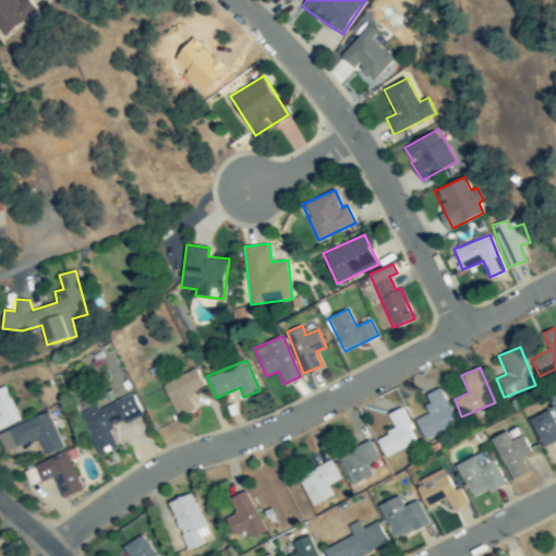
[(194,410),(188,394),(205,387),(197,369),(162,384),(177,418),(194,410)]
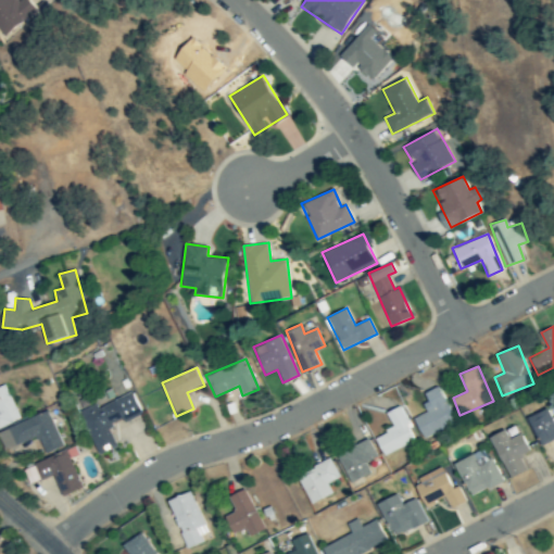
[(0,385),(0,427),(20,419),(4,383),(0,385)]
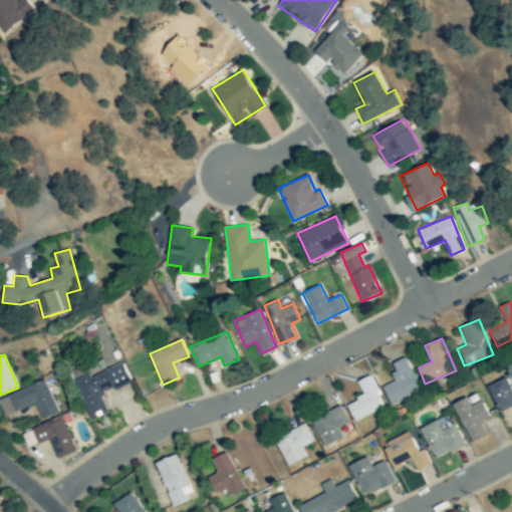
[(382,386),(391,404),(423,390),(408,356),(393,362),(396,370),(391,372),(395,380),(382,386)]
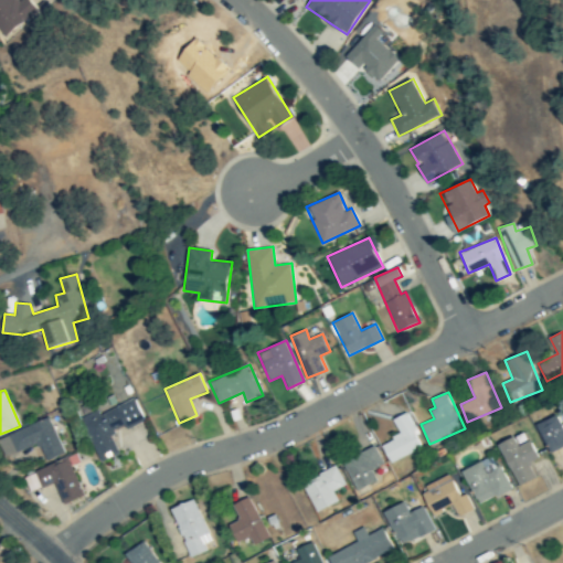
[(144,420),(135,399),(99,413),(97,410),(81,417),(101,461),(119,454),(110,434),(144,420)]
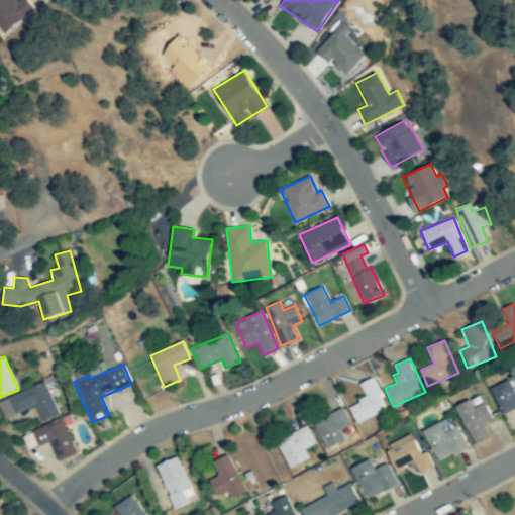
[(359,384),(366,398),(348,406),(356,423),(387,409),(373,378),(359,384)]
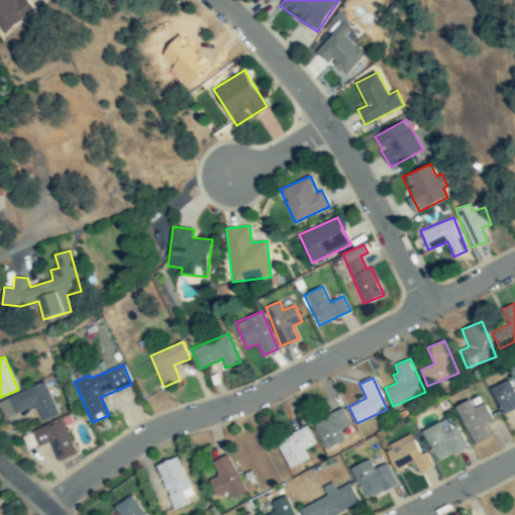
[(491,387),(502,414),(514,408),(514,388),(510,379),(491,387)]
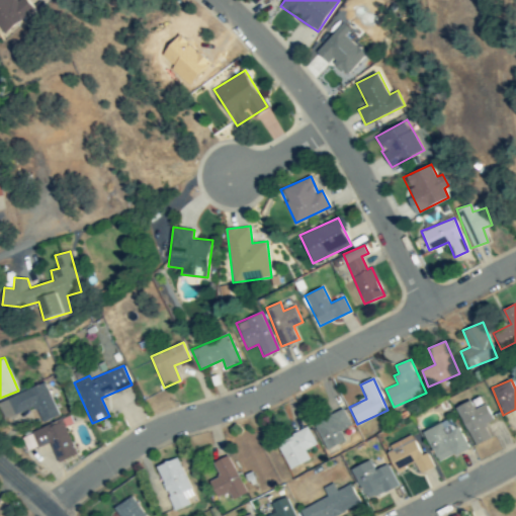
[(41,423),(59,416),(45,382),(0,401),(0,404),(6,418),(34,407),(41,423)]
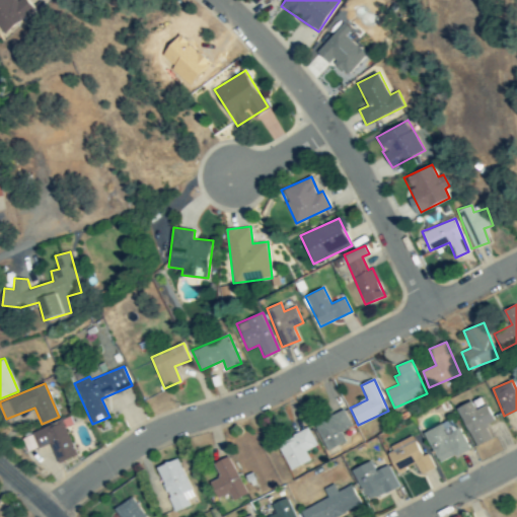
[(458,408),(474,446),(492,439),(486,425),(494,422),(484,396),(458,408)]
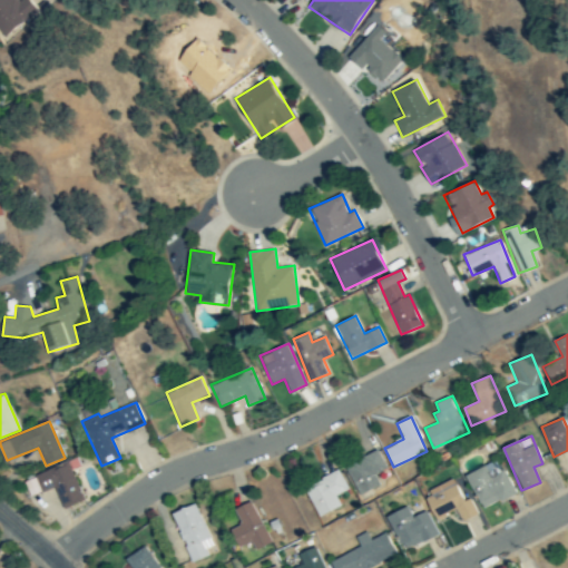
[(388,469),(381,451),(346,464),(358,495),(380,487),(375,473),(388,469)]
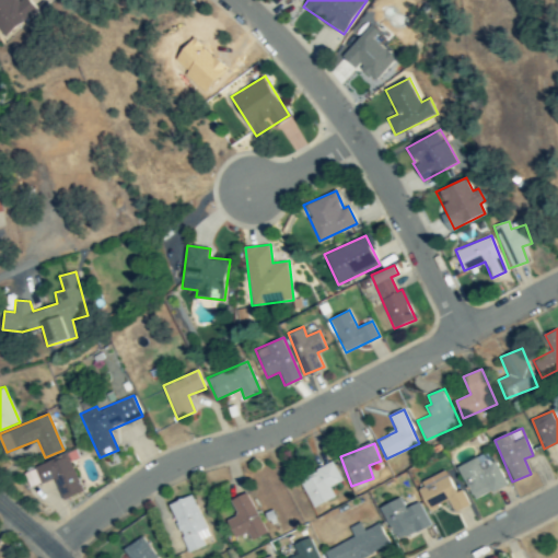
[(497,461),(492,462),(489,453),(458,465),(473,499),(507,486),(497,461)]
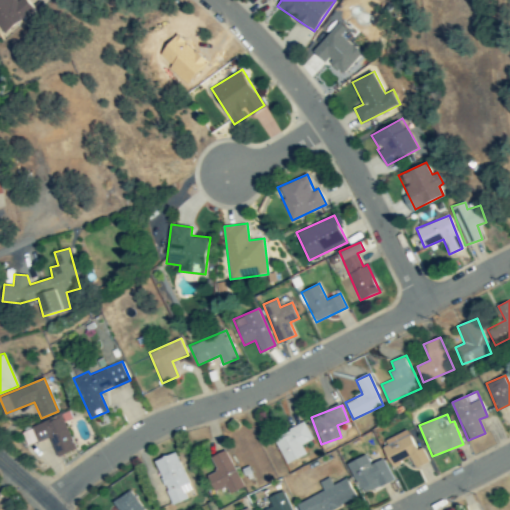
[(57,456),(75,450),(62,415),(22,429),(28,445),(50,437),(57,456)]
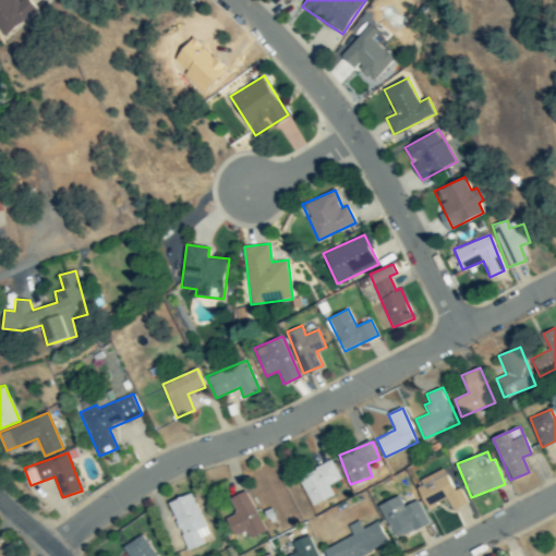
[(341,479),(333,459),(314,468),(316,471),(300,479),(313,506),(335,495),(329,484),(341,479)]
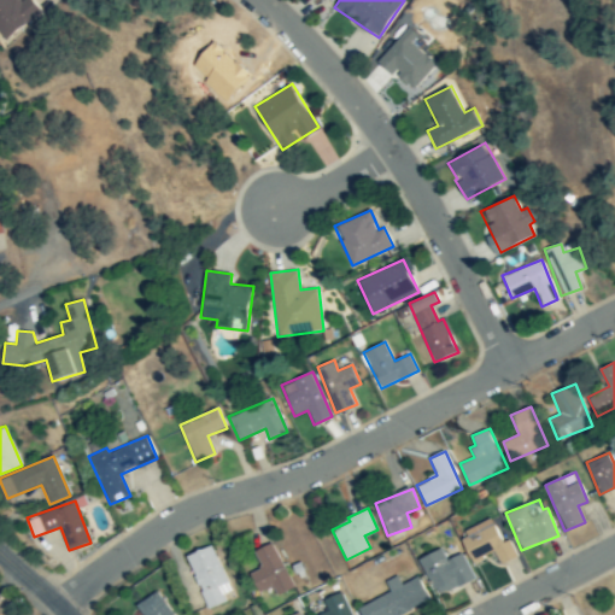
[(460,536),(473,563),(495,552),(501,564),(517,556),(510,538),(503,542),(493,520),(460,536)]
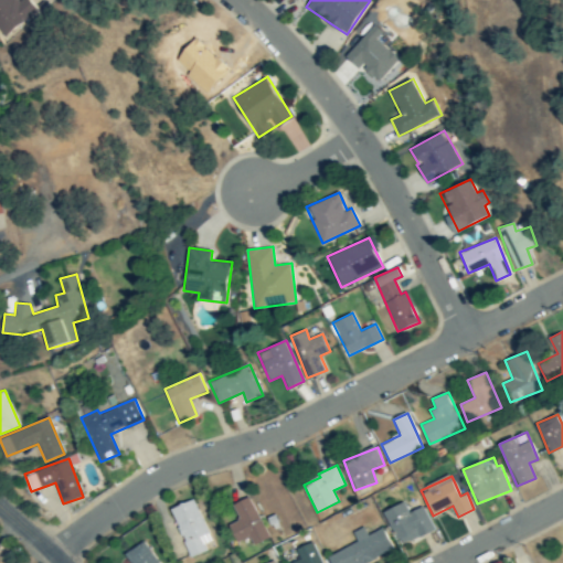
[(232,505),(240,519),(227,524),(236,542),(250,537),(254,545),(269,538),(250,496),(232,505)]
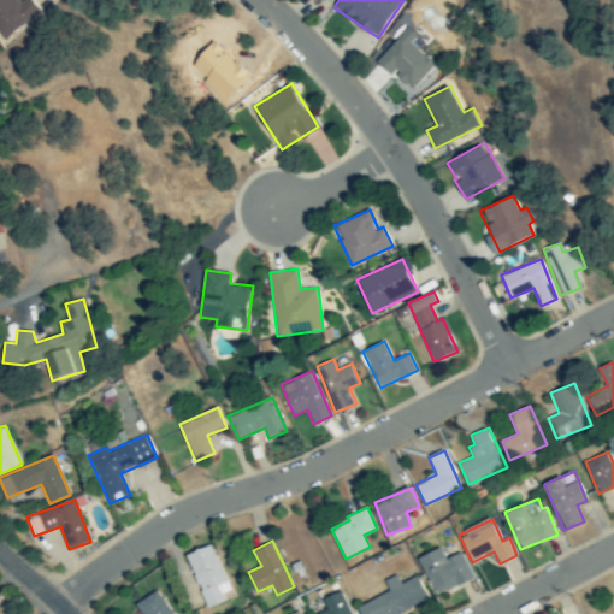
[(226,601),(223,594),(231,590),(212,544),(186,554),(207,608),(226,601)]
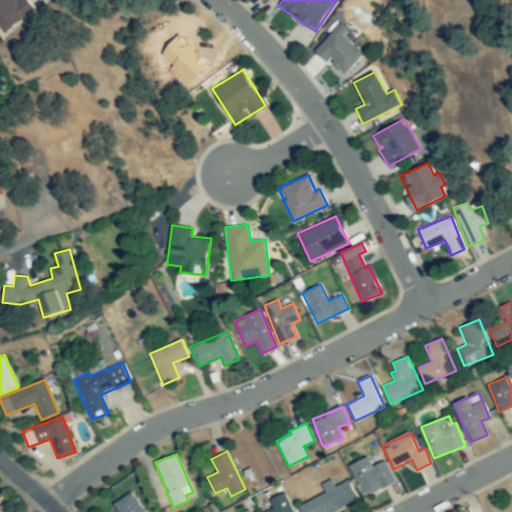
[(350,464),(361,495),(395,483),(387,460),(371,466),(367,457),(350,464)]
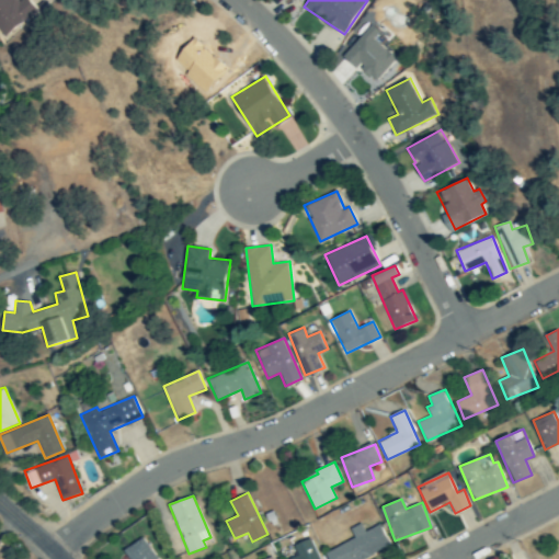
[(326,551),(328,558),(360,558),(390,546),(380,524),(365,531),(362,523),(350,528),(354,538),(326,551)]
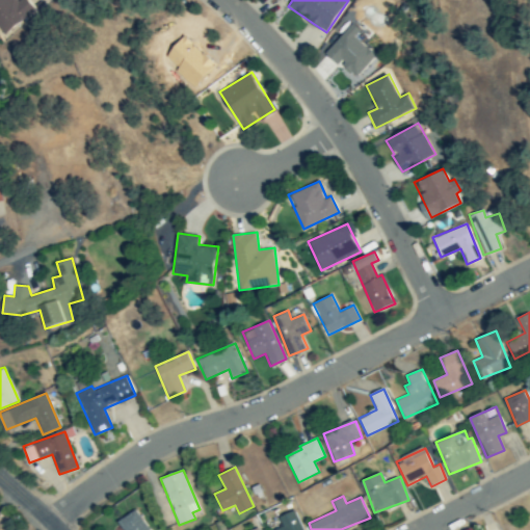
[(117,521),(123,529),(149,529),(136,509),(117,521)]
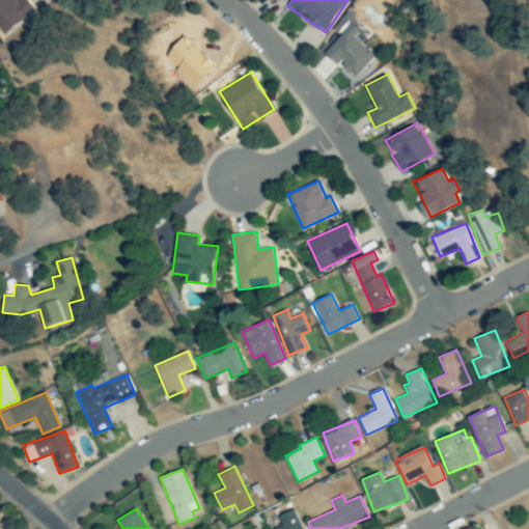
[(282,525),(272,528),(303,528),(295,508),(278,516),(282,525)]
